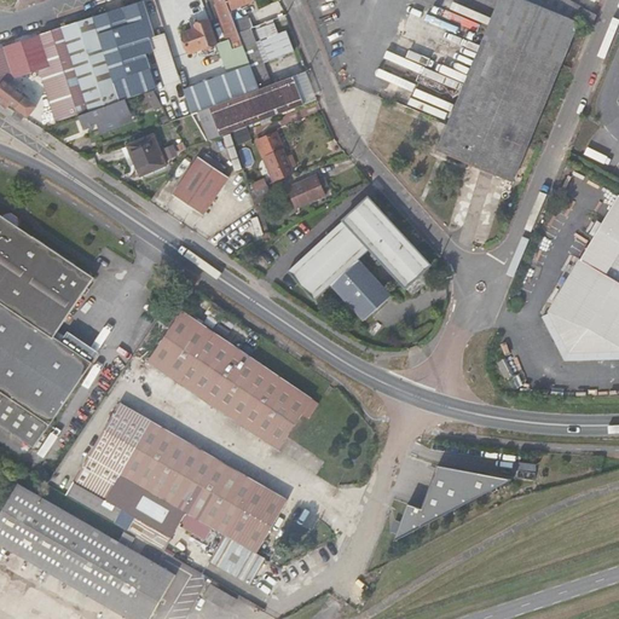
[(225,0),(215,0),(217,4),(225,27),(235,23),(225,0)]
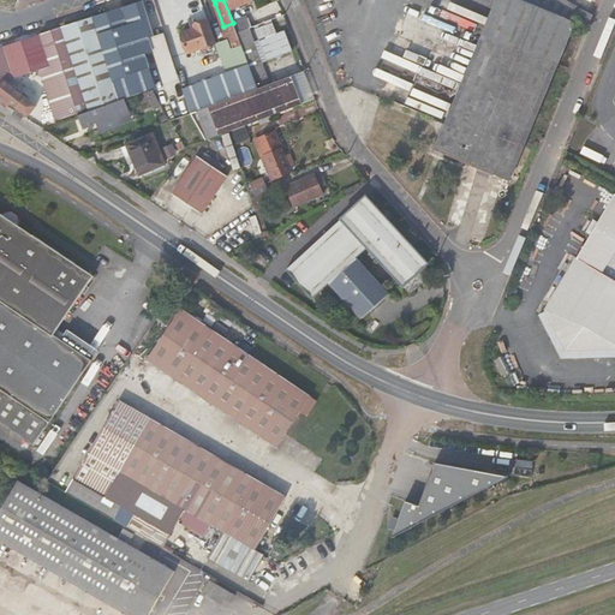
[(521,0),(500,0),(485,35),(465,85),(436,151),(508,181),(575,23),(521,0)]
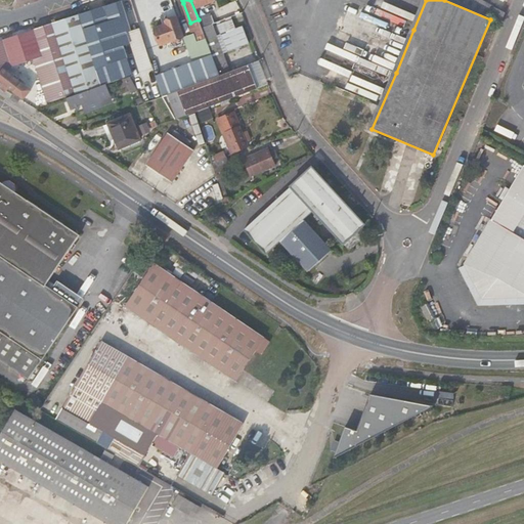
[(444,0),(490,19),(499,23),(504,13),(494,9),(495,7),(483,0),(444,0)]
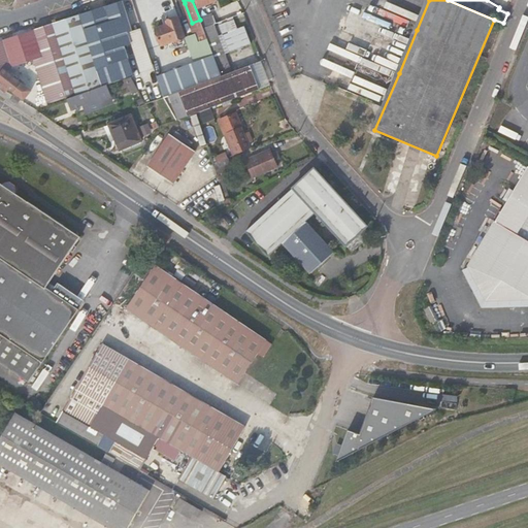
[(0,88),(7,93),(9,91),(25,102),(32,93),(5,72),(9,67),(10,69),(34,62),(48,103),(134,75),(124,46),(131,43),(128,32),(131,31),(122,2),(0,42),(0,88)]
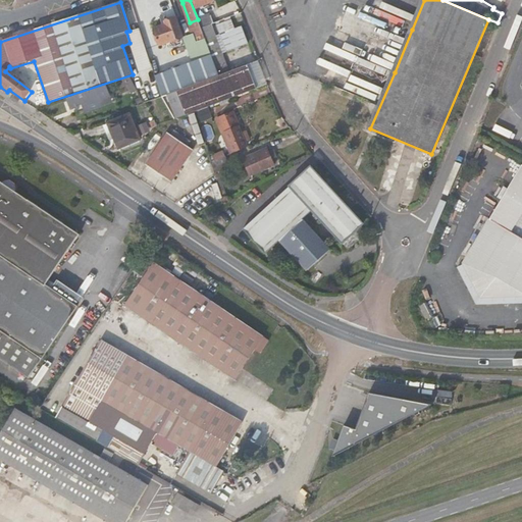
[(201,29),(198,20),(198,19),(190,22),(183,3),(180,4),(192,34),(193,34),(197,42),(205,39),(201,29)]
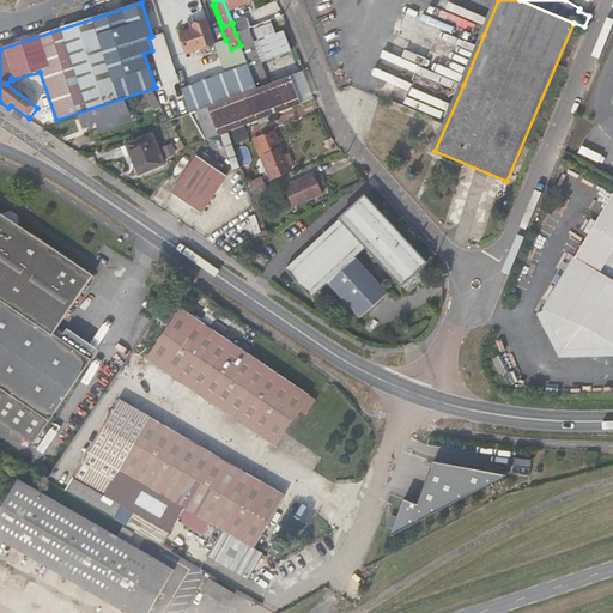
[(248,29),(249,29),(247,19),(232,24),(236,34),(248,29)]
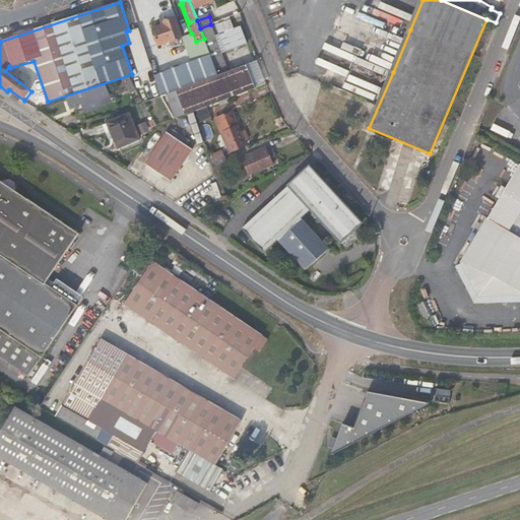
[(183,38),(176,17),(164,22),(165,24),(153,28),(159,46),(183,38)]
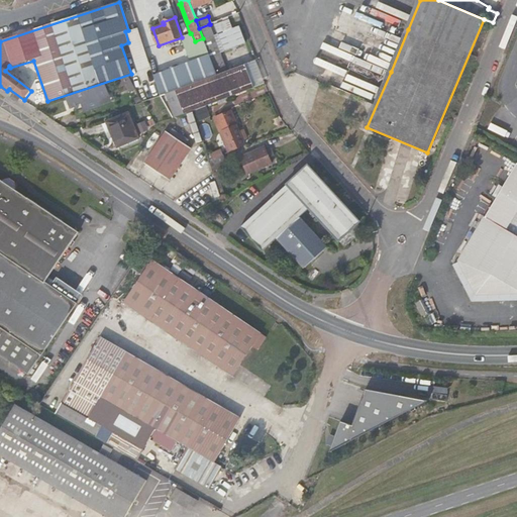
[(213,36),(209,24),(199,28),(203,38),(210,56),(217,76),(219,75),(227,72),(220,54),(213,36)]
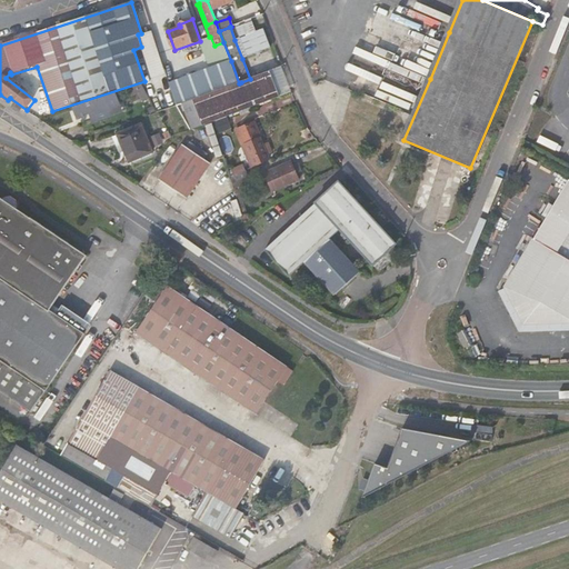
[(262,29),(240,38),(247,57),(270,48),(262,29)]
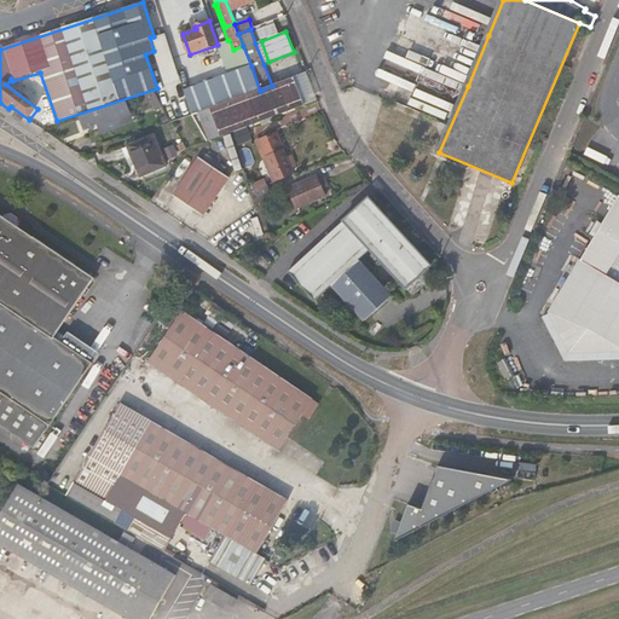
[(181,77),(167,35),(152,39),(167,84),(181,77)]
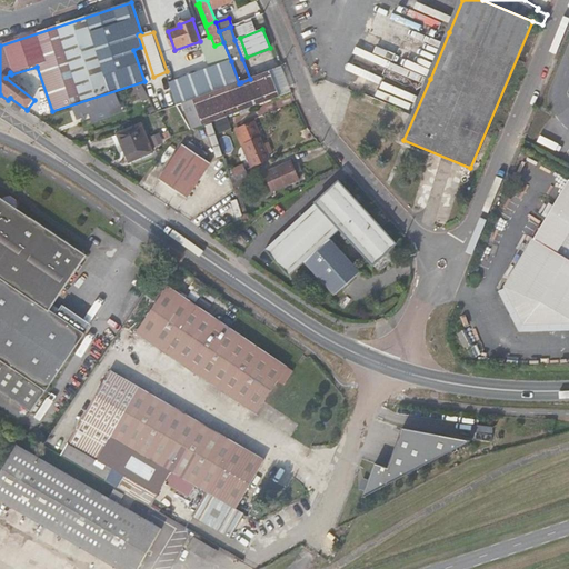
[(240,38),(235,40),(242,59),(247,57),(240,38)]
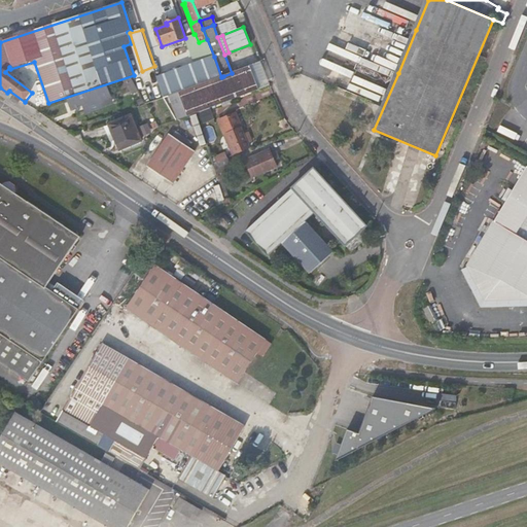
[(221,77),(214,57),(159,77),(166,98),(179,93),(221,77)]
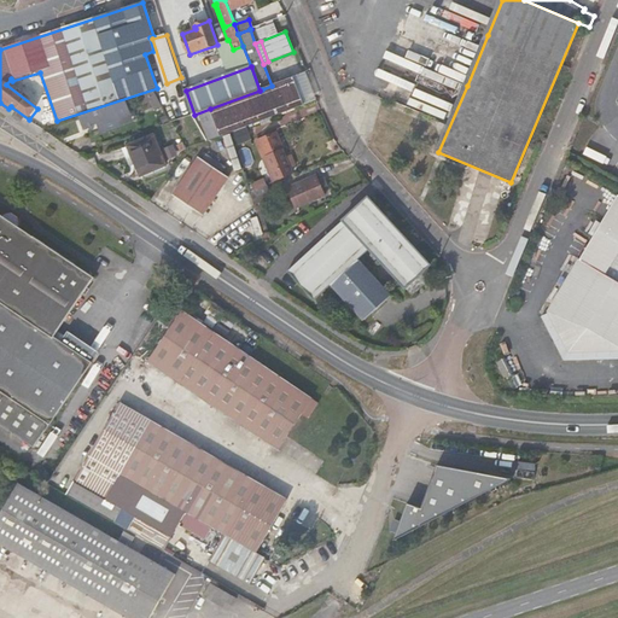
[(318,101),(307,73),(293,77),(304,106),(318,101)]
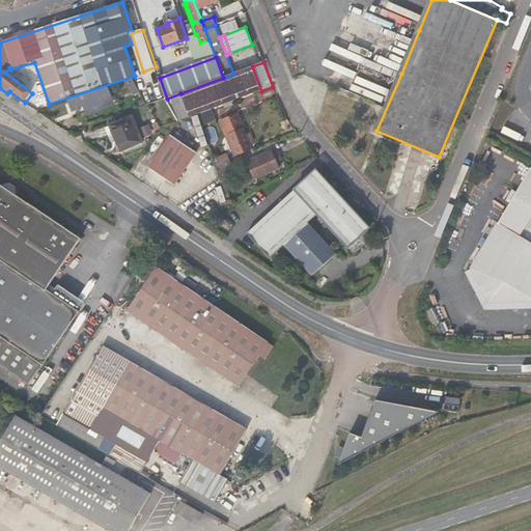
[(156,66),(143,72),(146,79),(159,75),(156,66)]
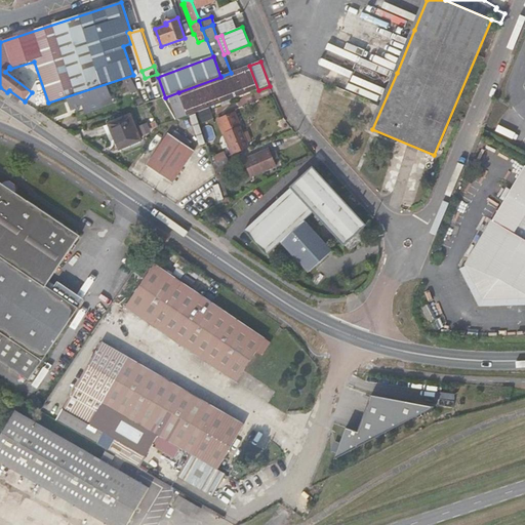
[(258,90),(249,66),(231,73),(223,76),(233,99),(258,90)]
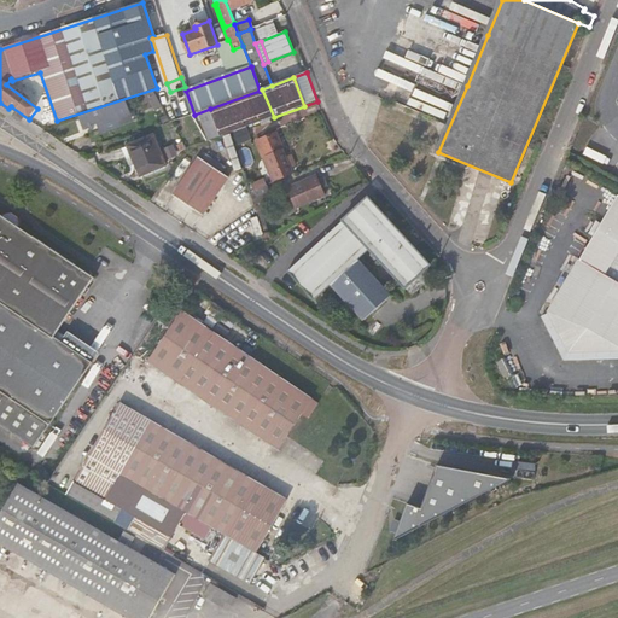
[(274,117),(262,89),(260,91),(210,109),(213,116),(202,121),(208,135),(219,132),(221,138),(232,133),(250,127),(268,120),(274,117)]
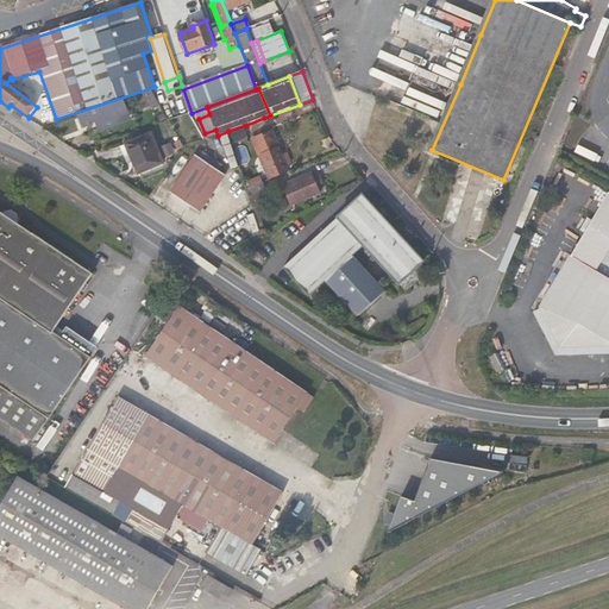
[(150,100),(156,96),(151,89),(145,92),(150,100)]
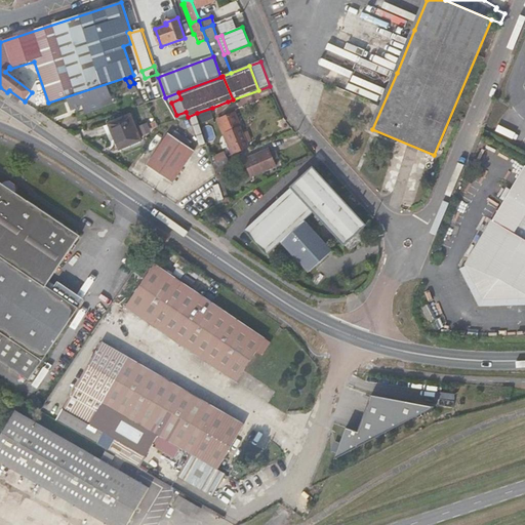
[(107,85),(68,98),(72,109),(84,105),(89,103),(92,112),(105,108),(103,102),(112,98),(107,85)]
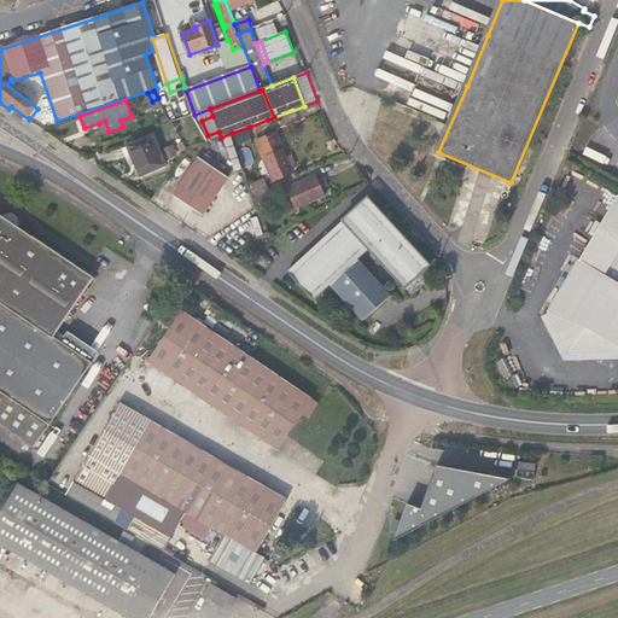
[(134,122),(132,116),(121,120),(123,127),(134,122)]
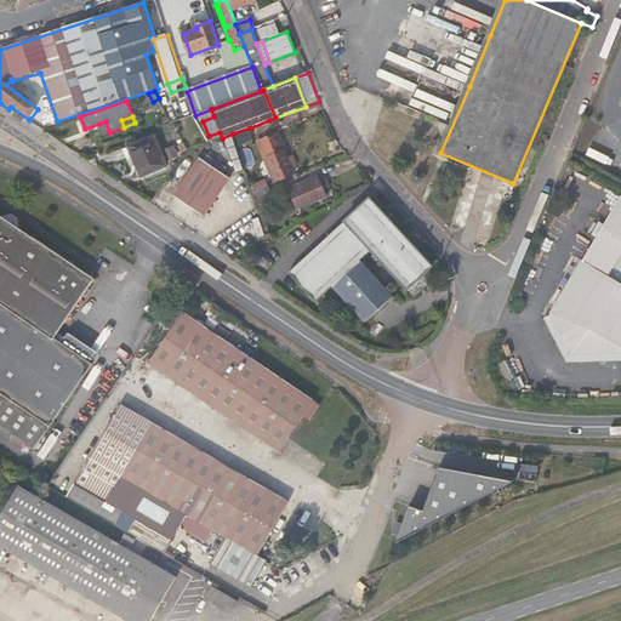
[(280,182),(294,175),(290,169),(296,166),(292,157),(286,159),(284,152),(283,152),(269,120),(251,127),(257,143),(266,160),(269,159),(280,182)]
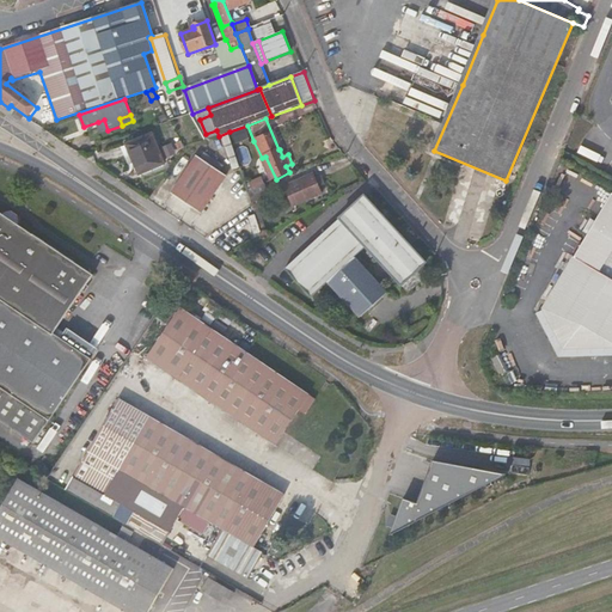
[(150,136),(117,148),(126,167),(130,165),(135,176),(160,167),(150,136)]
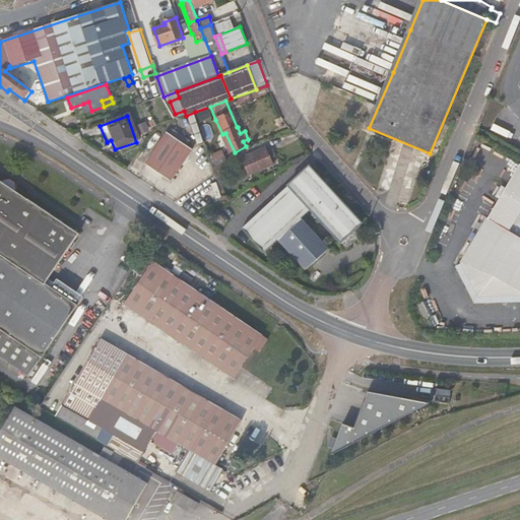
[(146,121),(137,125),(141,134),(150,130),(146,121)]
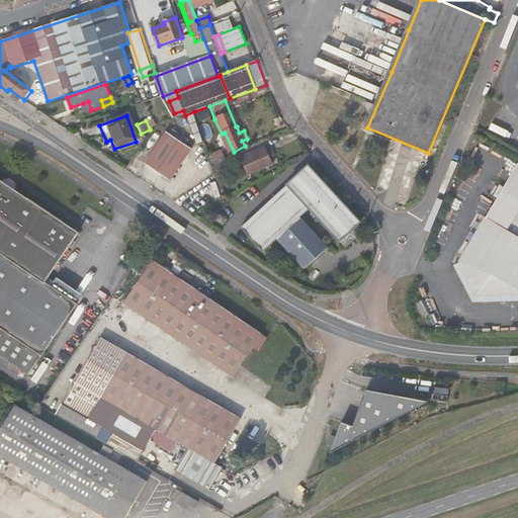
[(170,131),(147,164),(172,182),(195,148),(170,131)]
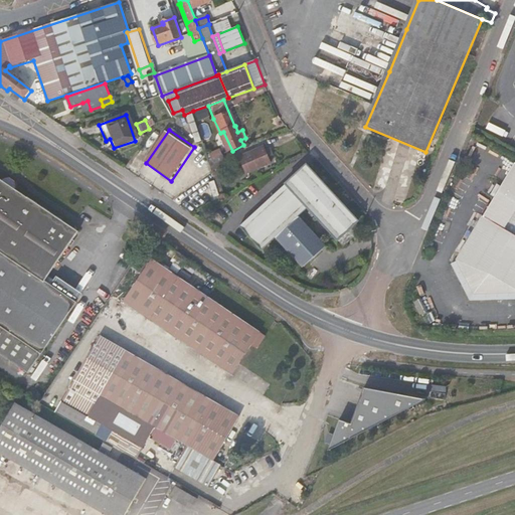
[(228,152),(232,151),(223,132),(220,133),(228,152)]
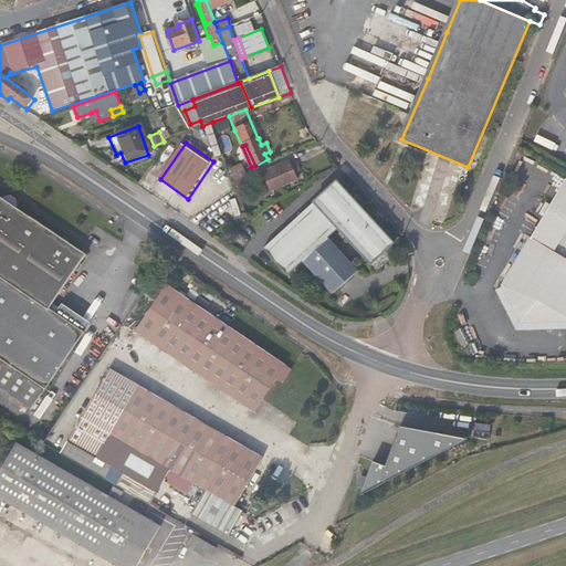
[(290,160),(269,169),(271,176),(266,178),(271,188),(296,178),(293,171),(297,169),(295,165),(292,166),(290,160)]
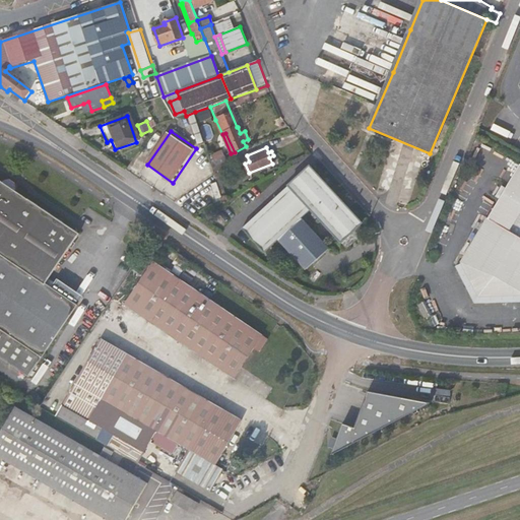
[(222,149),(212,154),(214,159),(225,154),(222,149)]
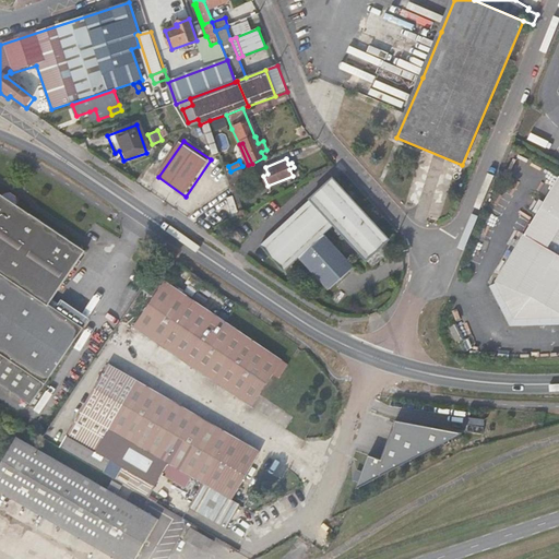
[(245,176),(241,168),(227,175),(229,182),(245,176)]
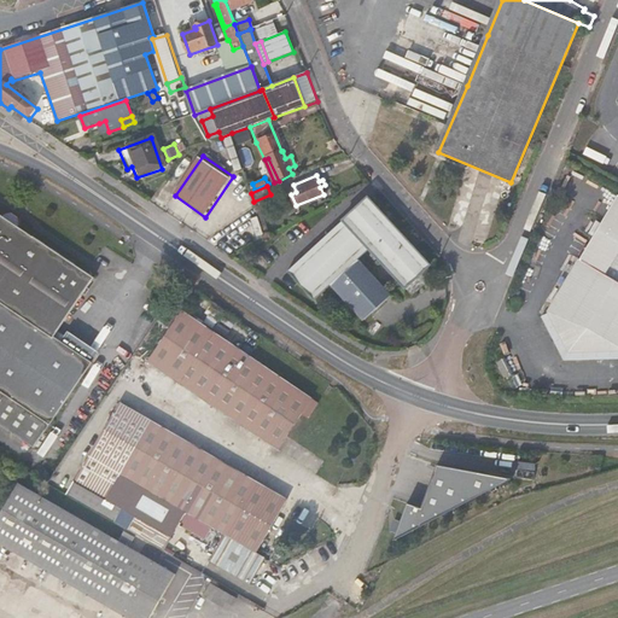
[(359,260),(369,249),(407,286),(431,262),(367,197),(289,273),(316,301),(332,286),(367,321),(392,295),(359,260)]
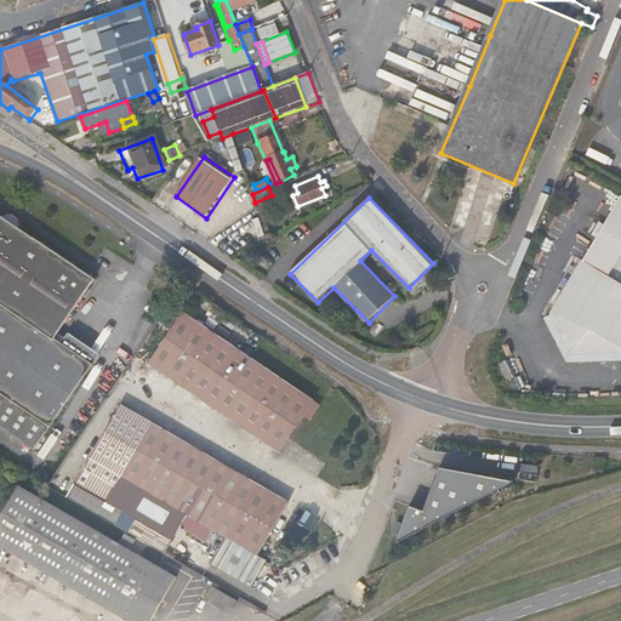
[(620,199),(553,314),(553,317),(554,318),(573,357),(620,353),(620,199)]
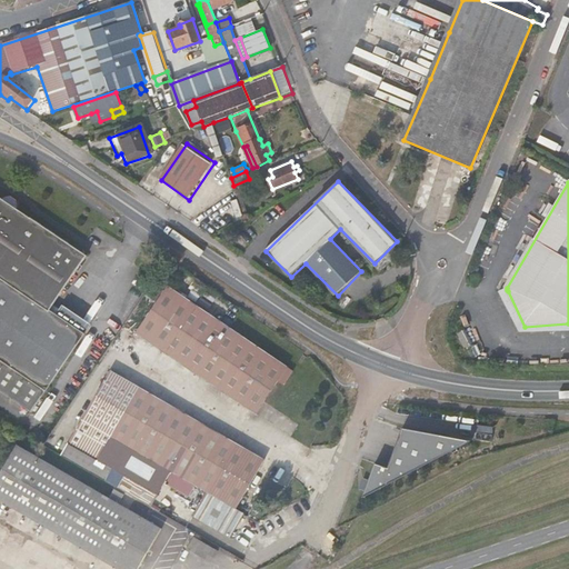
[(0,196),(0,395),(31,417),(86,338),(50,313),(90,257),(20,209),(21,208),(20,200),(15,201),(13,197),(7,198),(6,200),(0,196)]
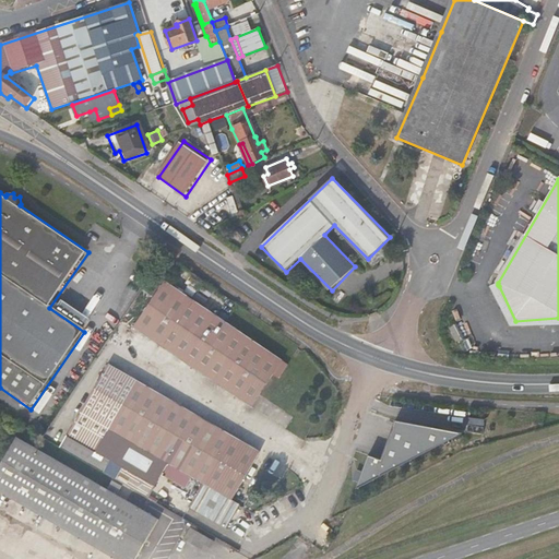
[(389,241),(370,260),(375,264),(394,246),(389,241)]
